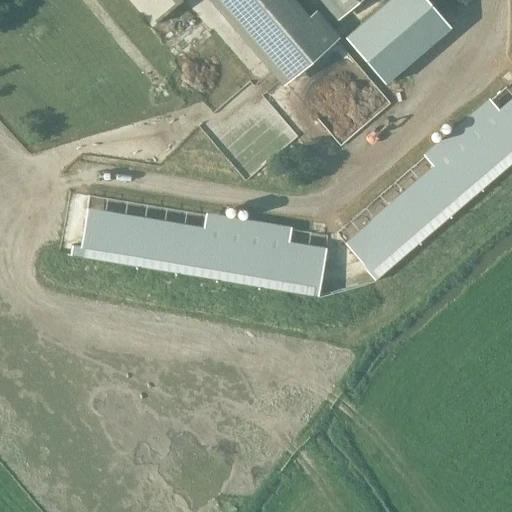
[(127,0),(149,25),(177,0),(176,0),(127,0)]
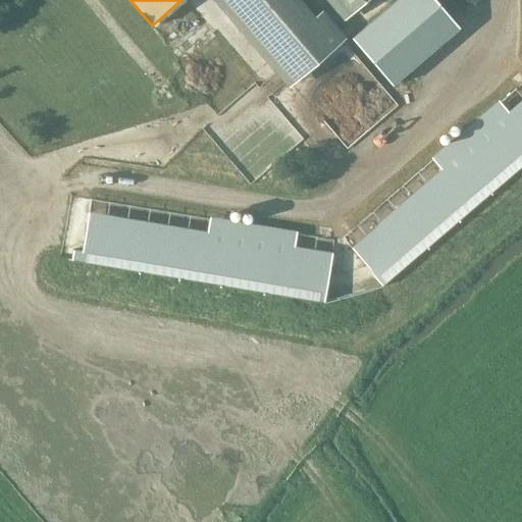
[(211,0),(288,90),(346,42),(323,14),(315,18),(299,0),(211,0)]
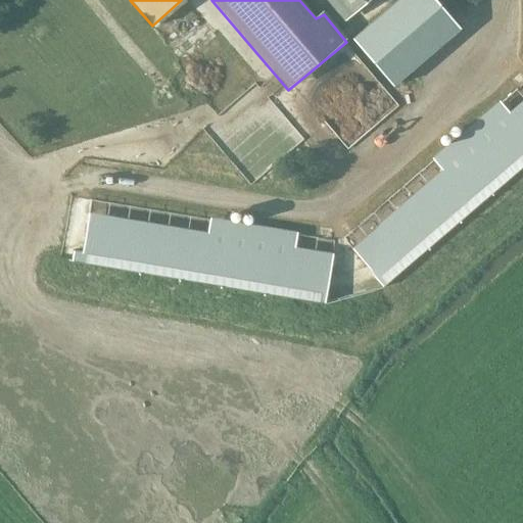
[(367,0),(325,0),(343,21),(367,0)]
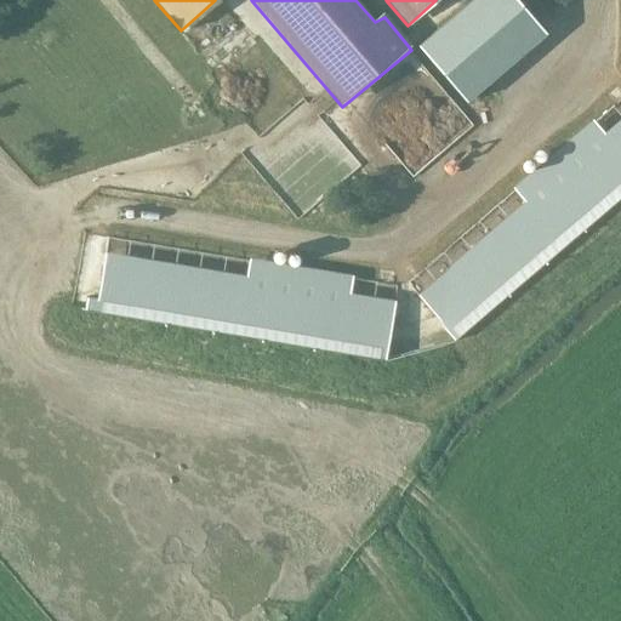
[(517,0),(473,0),(420,45),(465,98),(543,32),(517,0)]
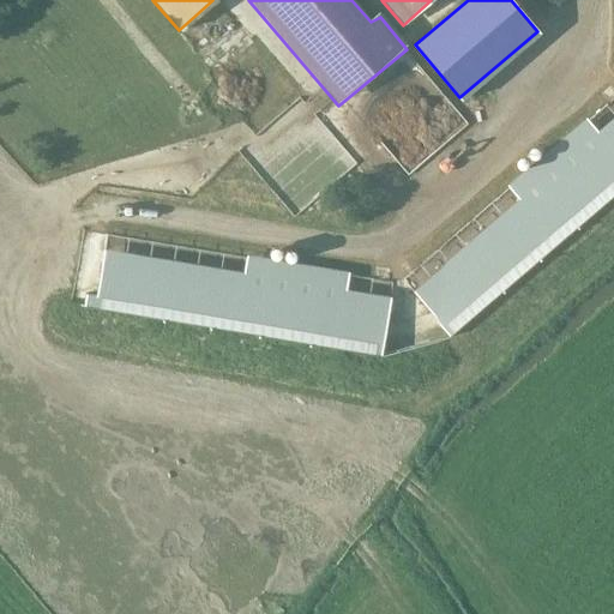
[(613,196),(613,136),(421,301),(451,336),(613,196)]
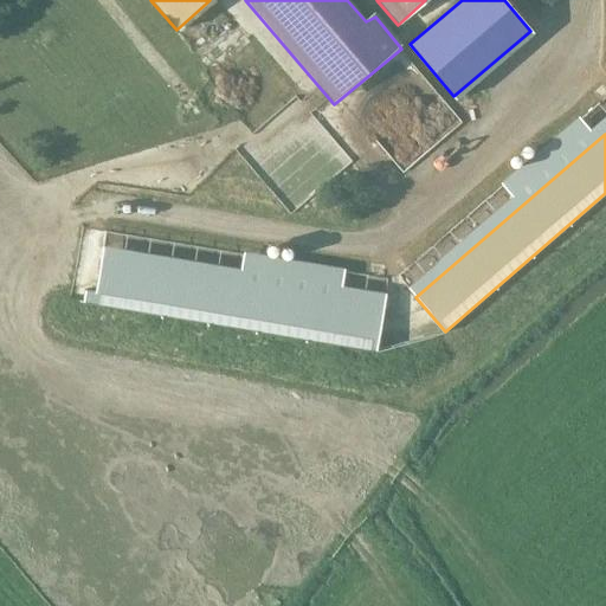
[(81,303),(374,352),(382,307),(97,259),(91,291),(83,290),(81,303)]
